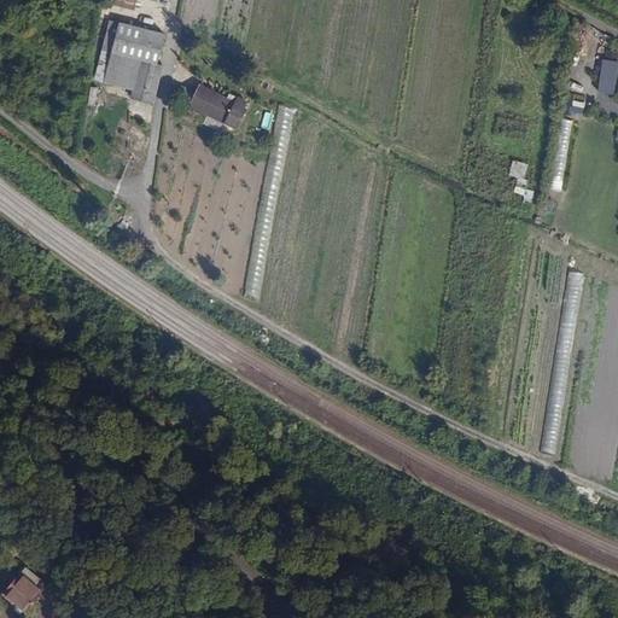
[(110,19),(101,51),(133,59),(139,60),(151,64),(156,65),(164,35),(110,19)]
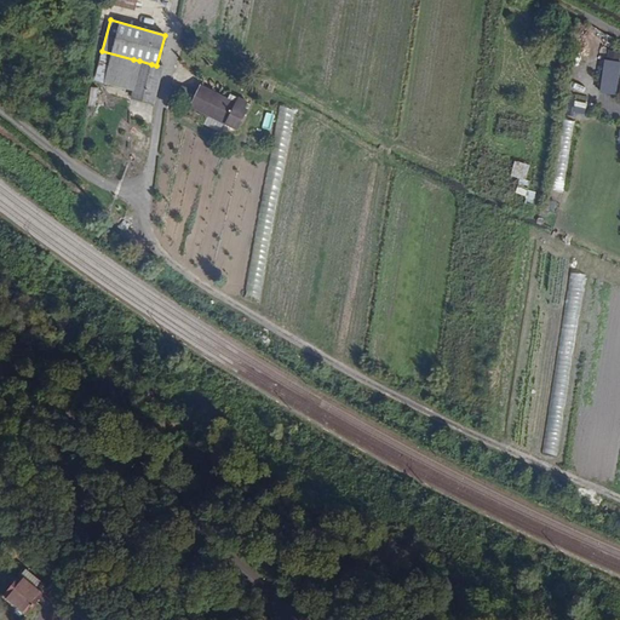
[(618,72),(619,55),(619,51),(607,50),(604,70),(618,72)]
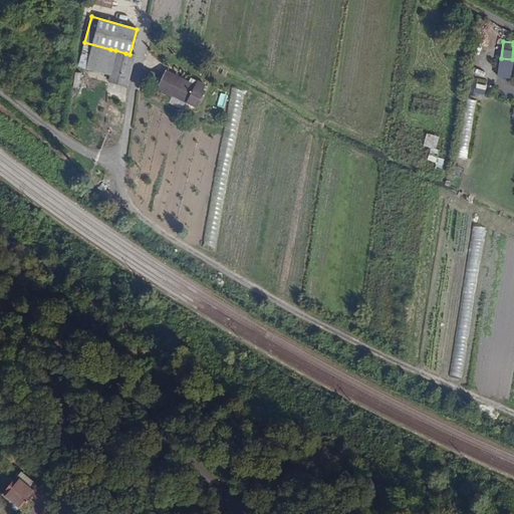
[(110,49),(84,42),(80,59),(84,68),(104,73),(110,49)]
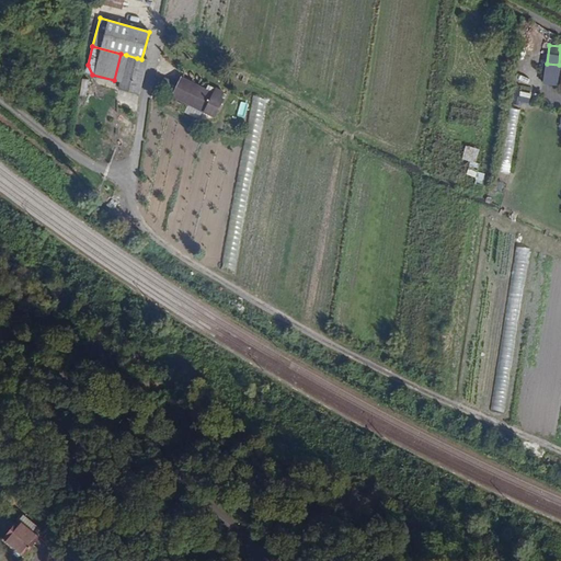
[(126,55),(122,69),(128,70),(127,78),(138,81),(145,60),(141,59),(137,58),(126,55)]
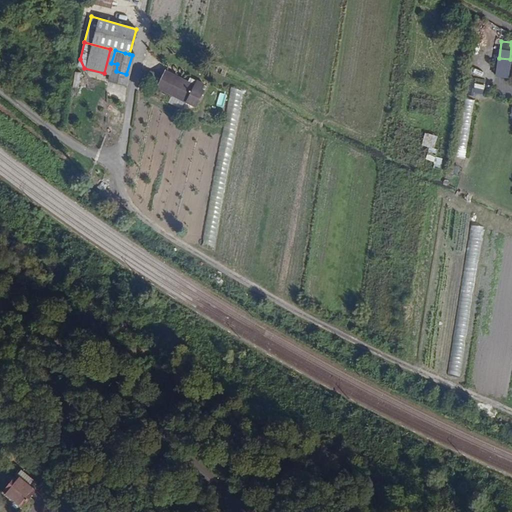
[(117,64),(111,63),(107,80),(123,84),(124,84),(126,74),(116,71),(117,64)]
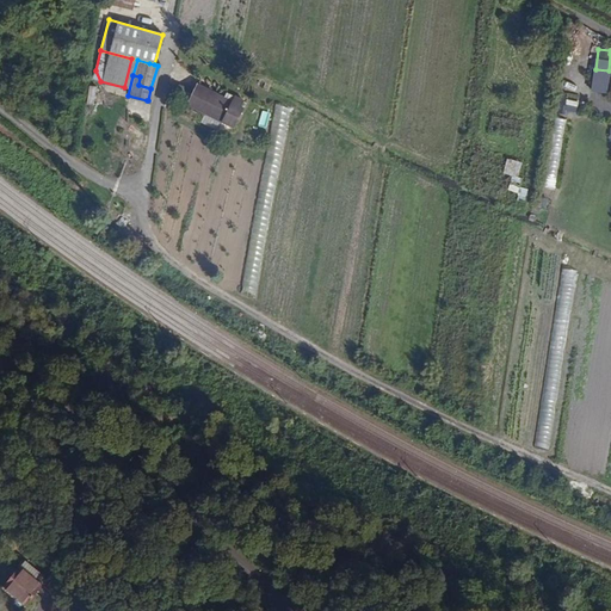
[(187,102),(204,111),(220,119),(232,99),(199,81),(187,102)]
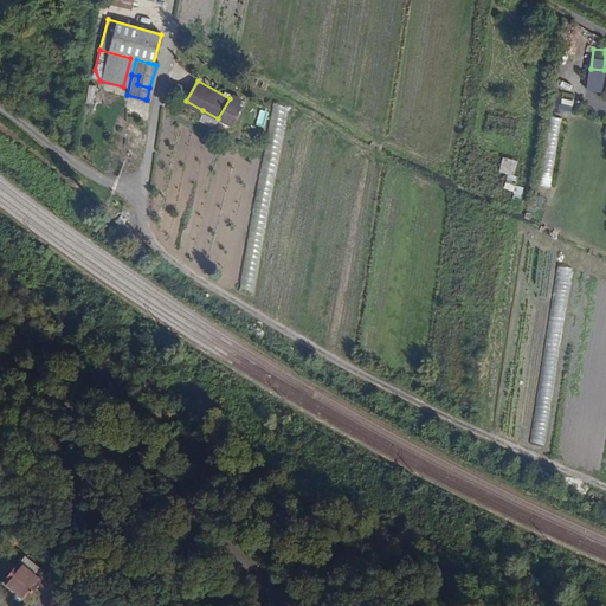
[(289,108),(272,103),(240,288),(252,292),(289,108)]
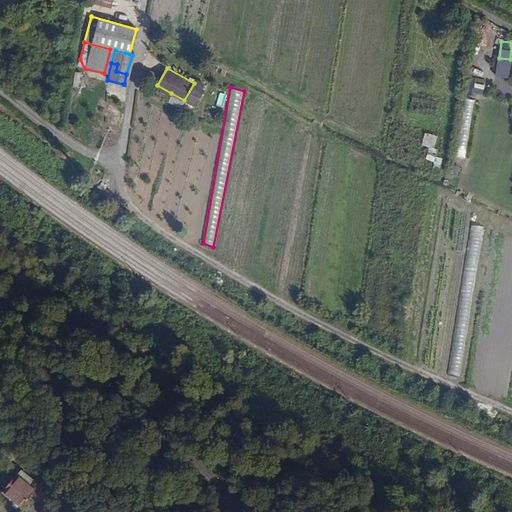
[(424,98),(425,89),(413,88),(412,96),(424,98)]
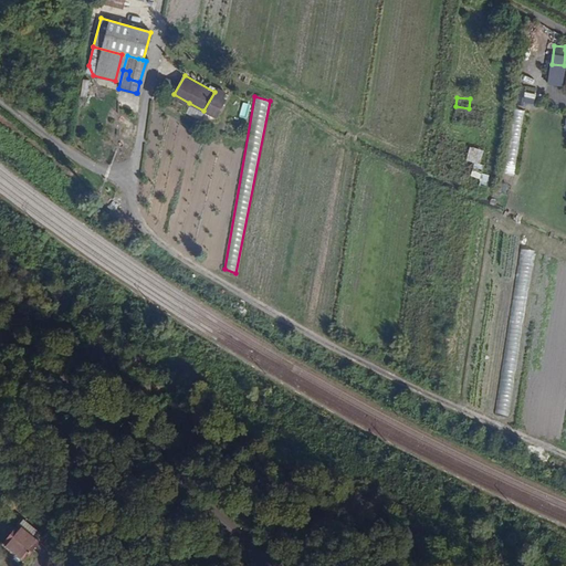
[(203,111),(189,103),(185,112),(199,119),(203,111)]
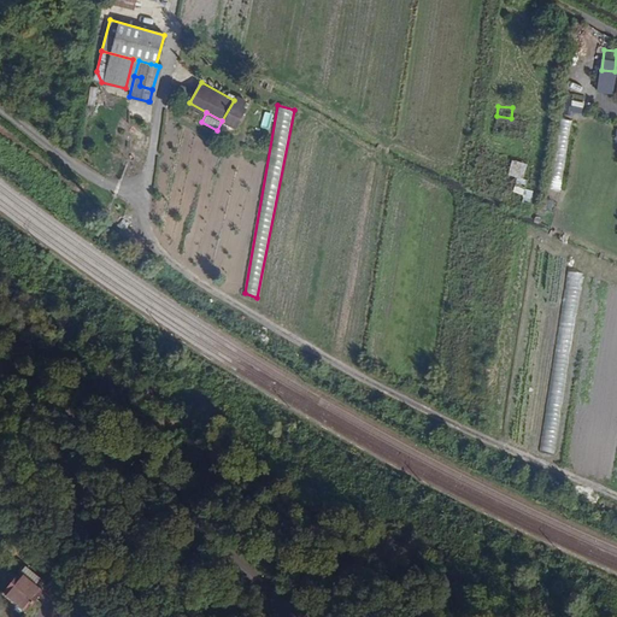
[(511,193),(530,199),(533,191),(522,187),(529,164),(512,159),(507,175),(516,178),(511,193)]
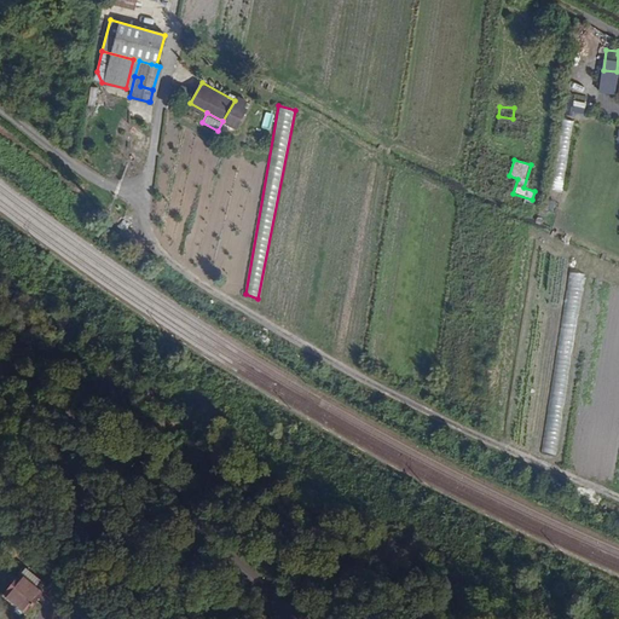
[(584,275),(568,272),(537,453),(554,456),(584,275)]
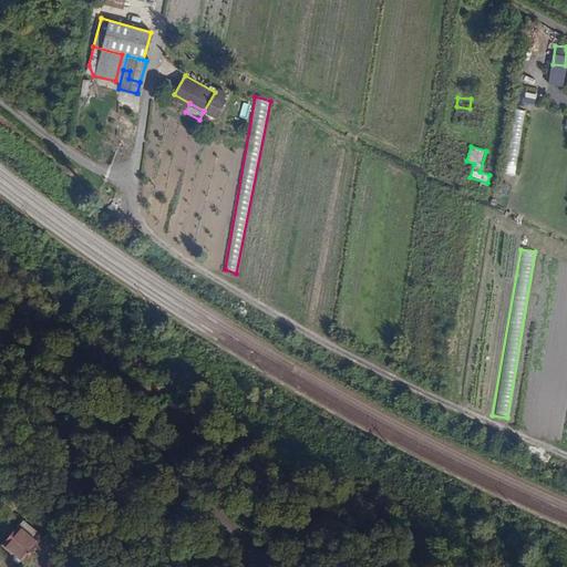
[(11,533),(3,542),(24,559),(40,540),(19,523),(11,533)]
